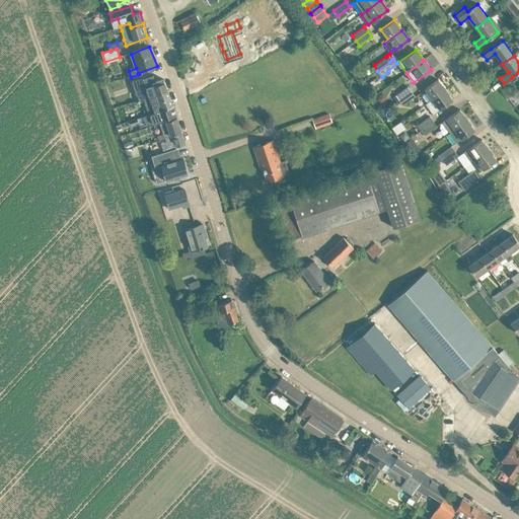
[(147,92),(137,95),(139,100),(143,99),(144,98),(145,100),(150,98),(149,96),(167,90),(164,81),(164,82),(163,79),(155,82),(153,75),(143,79),(145,85),(146,85),(147,88),(146,88),(147,92)]
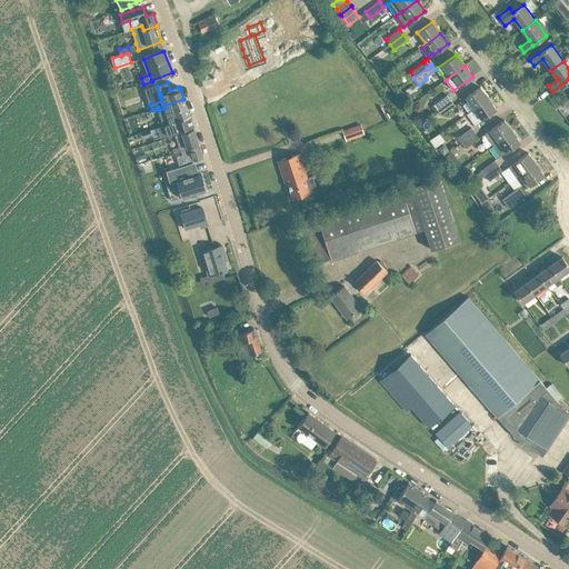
[(469,112),(488,98),(480,87),(465,98),(468,101),(463,105),(463,106),(469,112)]
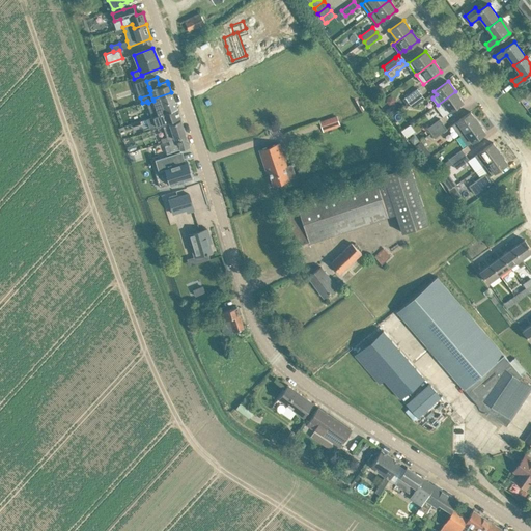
[(409,103),(421,93),(417,88),(404,98),(409,103)]
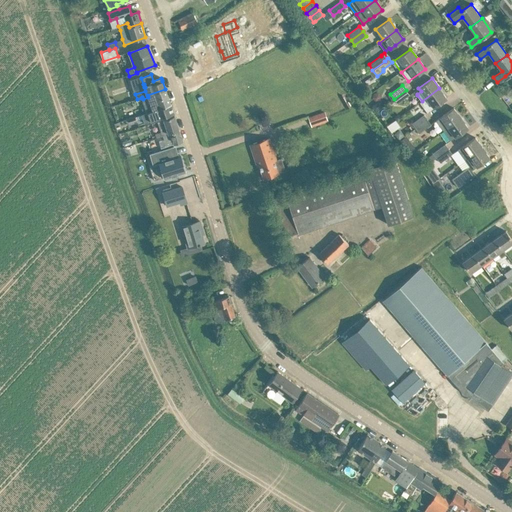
[(433,108),(438,104),(446,98),(439,88),(422,101),(420,102),(427,111),(432,107),(433,108)]
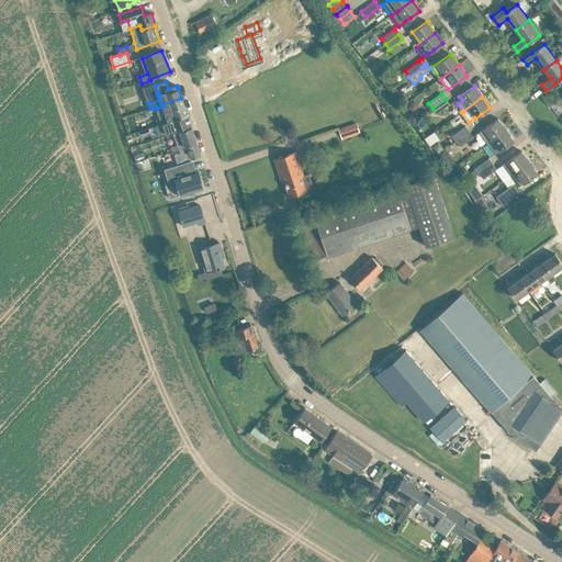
[(163,107),(157,109),(159,115),(165,113),(168,122),(188,115),(181,98),(161,104),(163,107)]
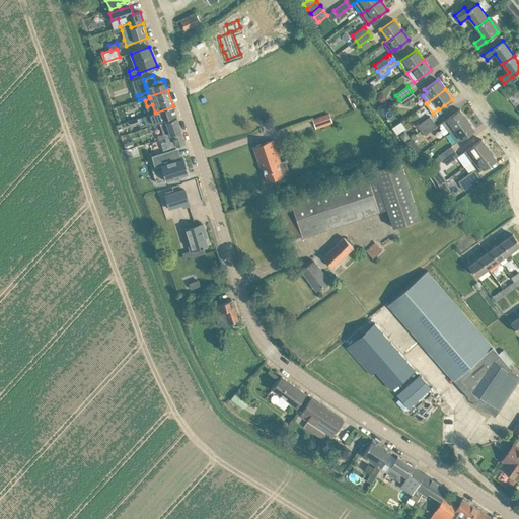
[(402,105),(415,96),(412,91),(399,100),(402,105)]
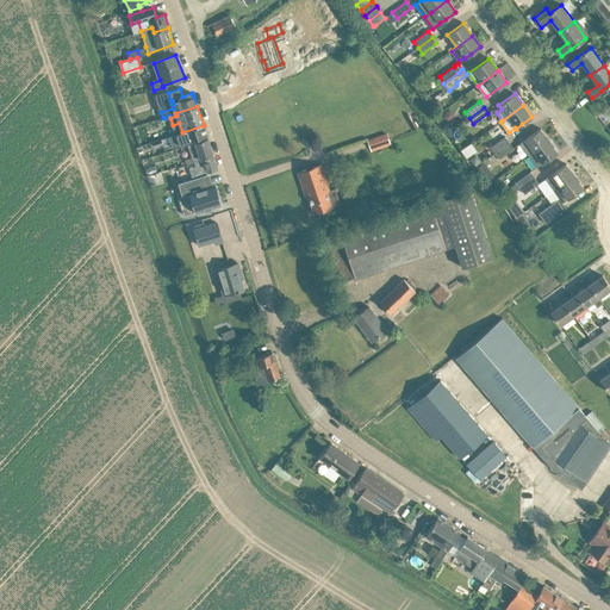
[(180,145),(195,139),(207,136),(204,125),(182,132),(176,135),(169,137),(173,148),(180,144),(180,145)]
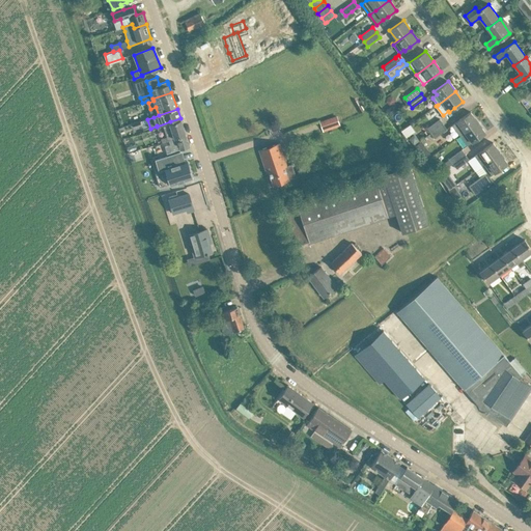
[(459,136),(478,122),(470,112),(462,118),(452,124),(459,136)]
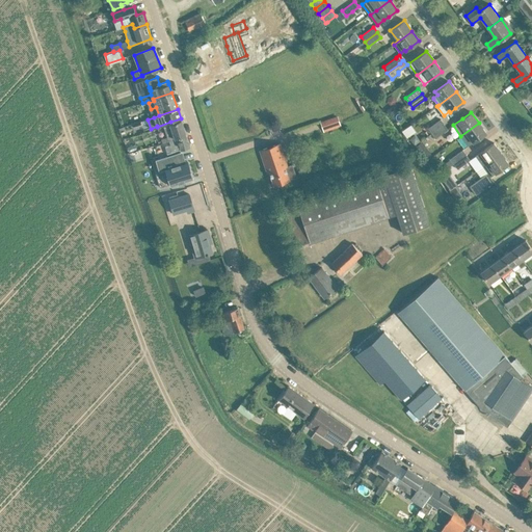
[(417,125),(425,121),(421,113),(414,117),(417,125)]
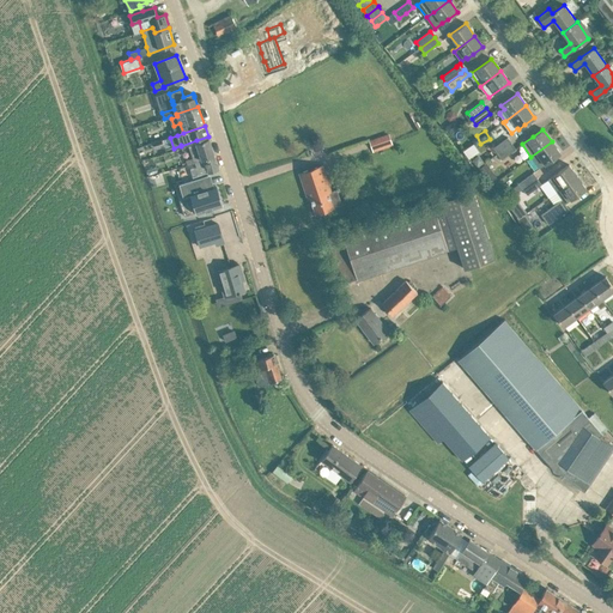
[(382,135),(369,140),(372,150),(374,152),(393,146),(392,143),(389,133),(382,135)]
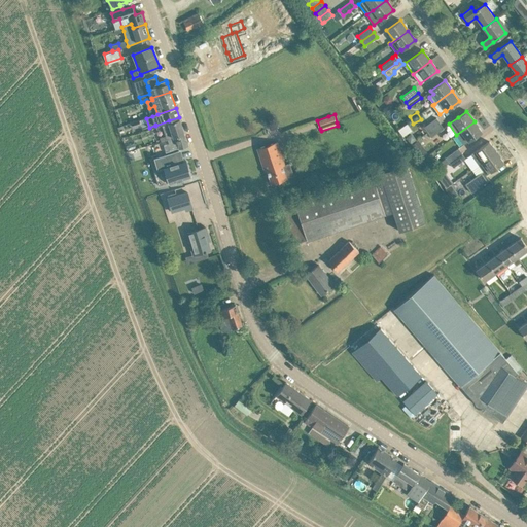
[(427,133),(441,124),(436,118),(424,127),(427,133)]
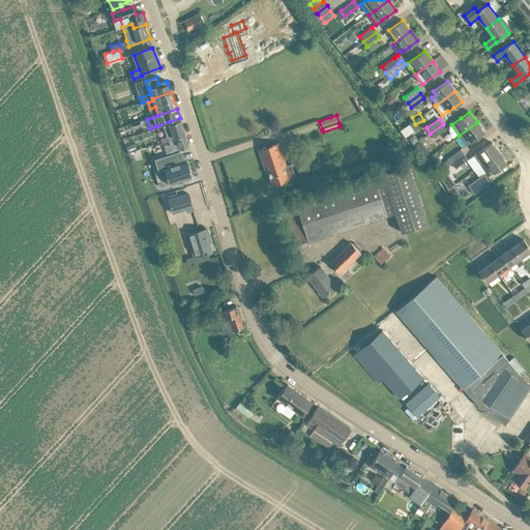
[(168,141),(169,140),(185,135),(180,120),(163,125),(167,137),(160,139),(162,142),(168,141)]
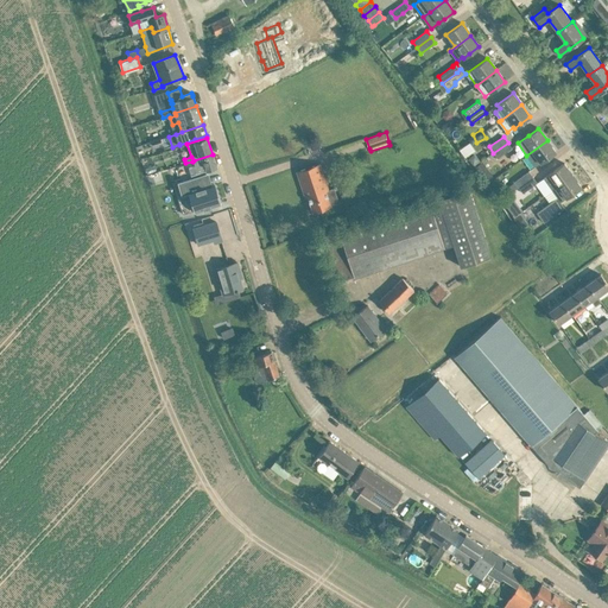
[(536,166),(540,163),(546,159),(556,152),(548,140),(526,156),(536,166)]
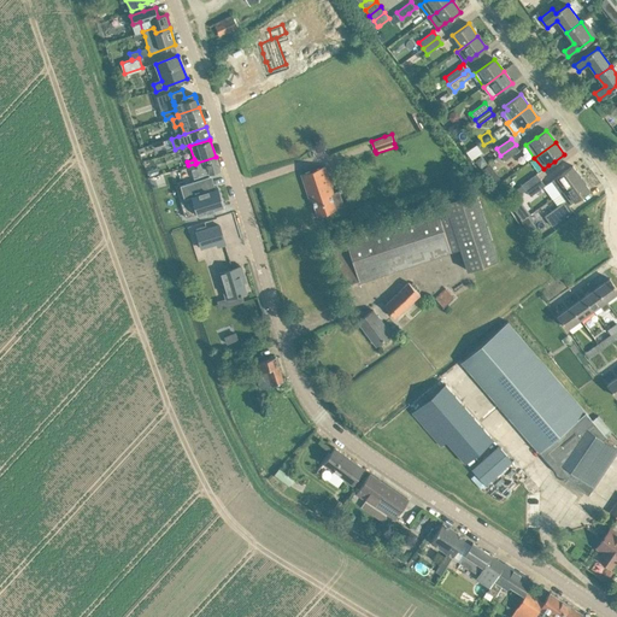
[(505,160),(519,150),(516,145),(500,156),(505,160)]
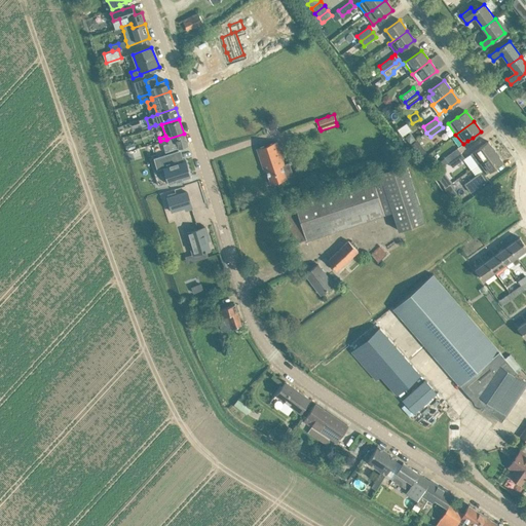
[(165,151),(187,145),(184,134),(167,139),(168,144),(163,146),(165,151)]
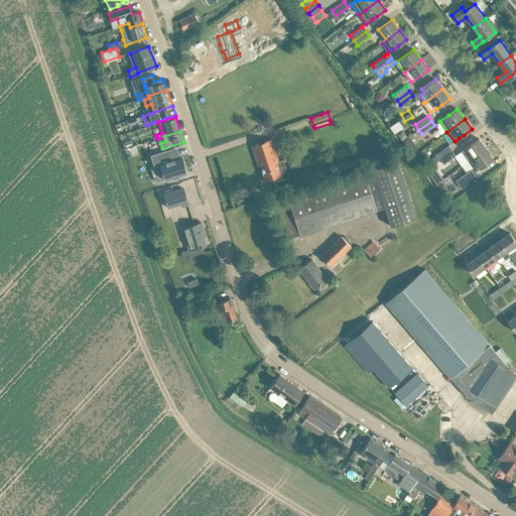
[(469,161),(486,149),(479,138),(465,148),(461,151),(469,161)]
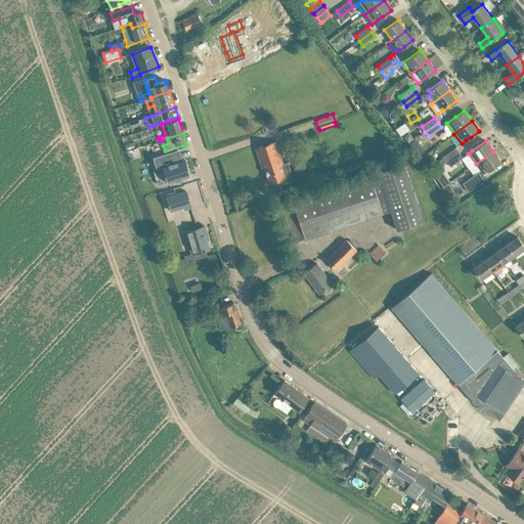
[(286,178),(280,165),(281,165),(274,142),(256,148),(263,170),(265,170),(269,183),(279,179),(286,178)]
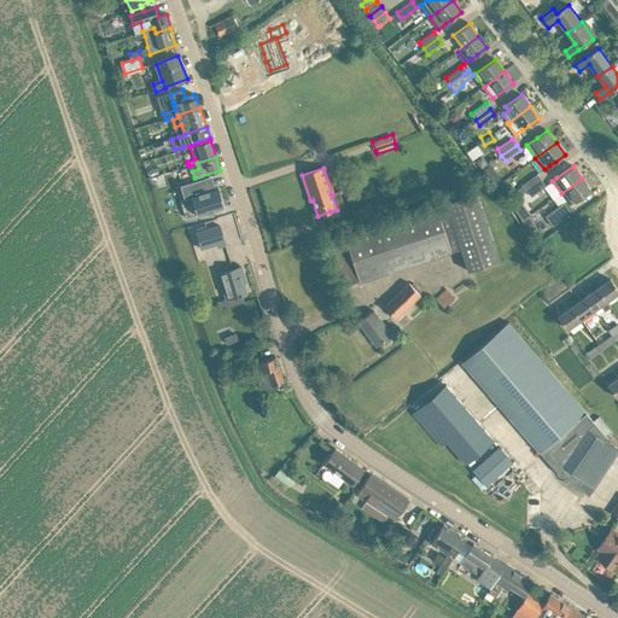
[(494,186),(502,180),(495,172),(488,178),(494,186)]
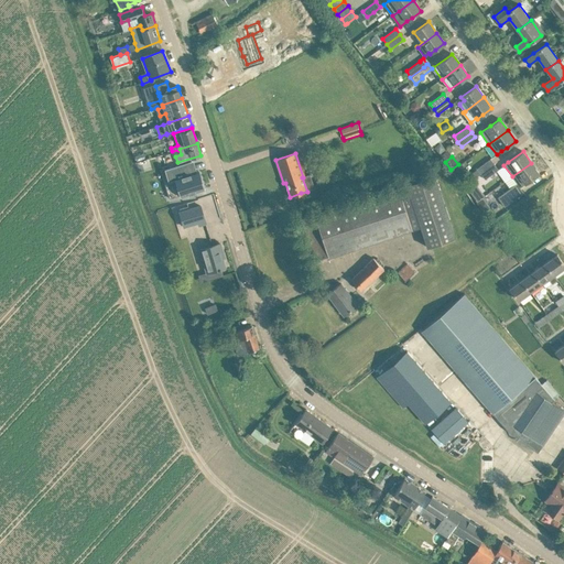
[(481,174),(495,164),(490,159),(477,169),(481,174)]
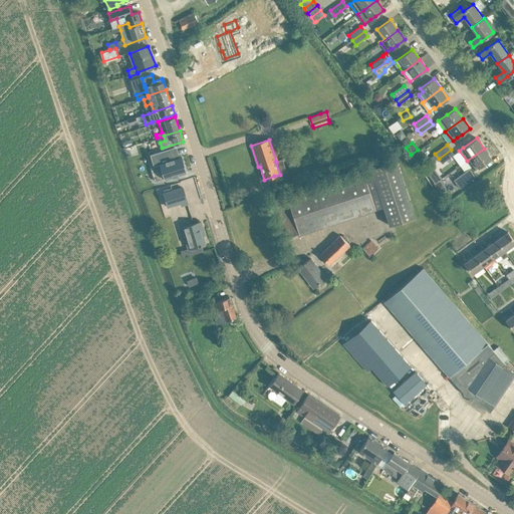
[(175,147),(151,154),(154,165),(161,163),(165,179),(186,173),(182,156),(178,158),(175,147)]
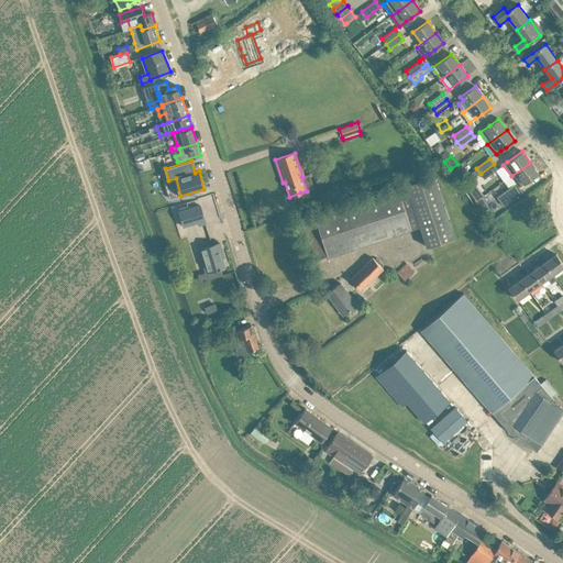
[(509,188),(497,197),(504,206),(522,192),(519,187),(538,173),(530,163),(511,176),(505,181),(509,188)]
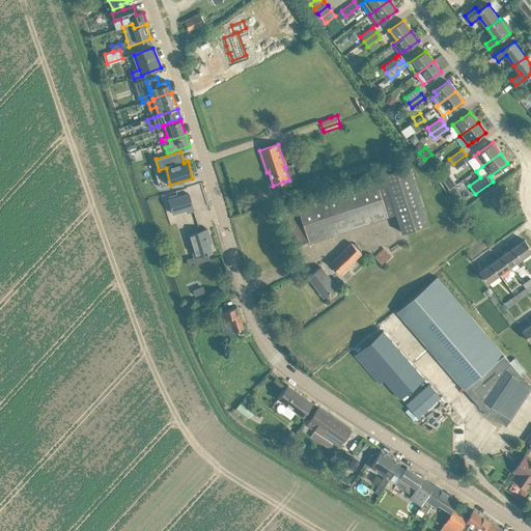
[(456,169),(469,160),(466,155),(453,164),(456,169)]
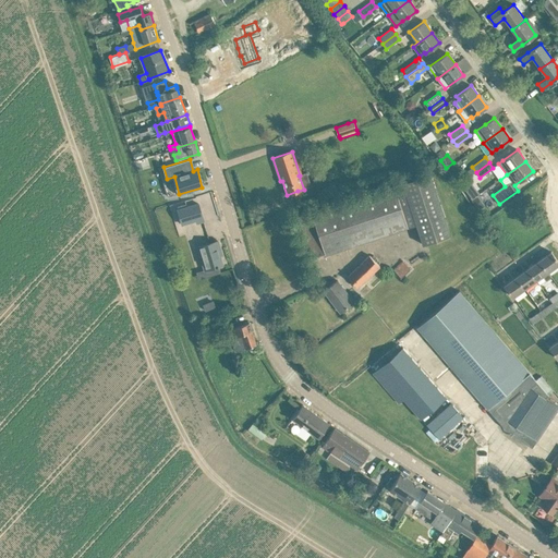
[(450,235),(429,173),(393,184),(311,213),(312,214),(299,218),(312,257),(325,253),(325,254),(416,223),(423,244),(450,235)]
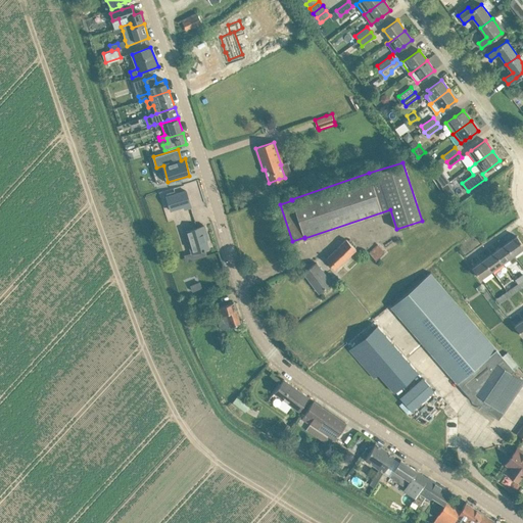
[(179,192),(165,196),(171,211),(185,206),(185,207),(191,206),(186,189),(185,190),(179,192)]
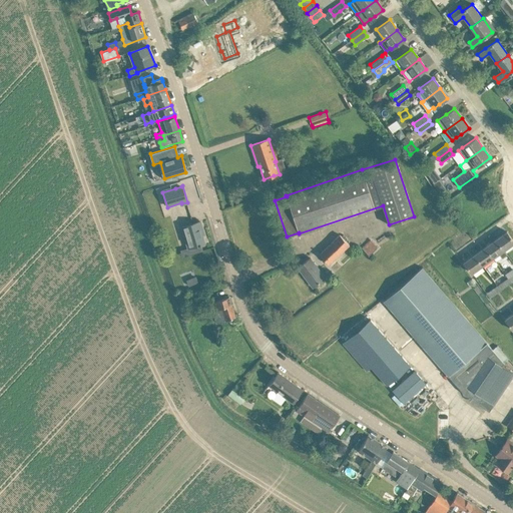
[(190,224),(181,226),(188,248),(191,247),(193,253),(203,250),(201,243),(204,242),(201,234),(199,229),(202,229),(199,221),(190,224)]
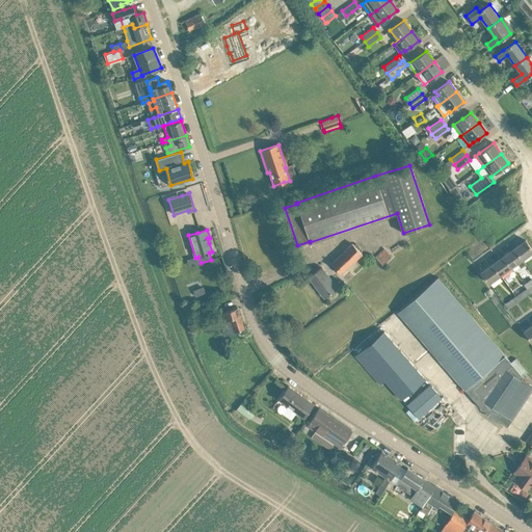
[(523,259),(531,251),(531,249),(525,240),(514,247),(523,259)]
